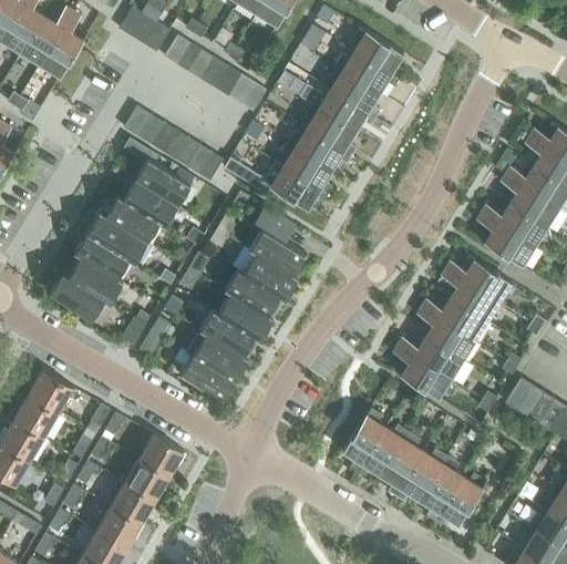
[(0,0),(0,40),(1,41),(26,0),(0,0)]
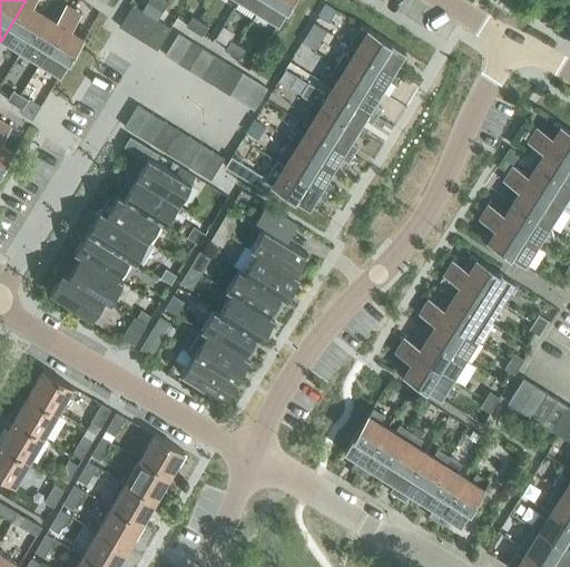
[(20,52),(42,16),(31,9),(37,0),(26,0),(1,41),(20,52)]
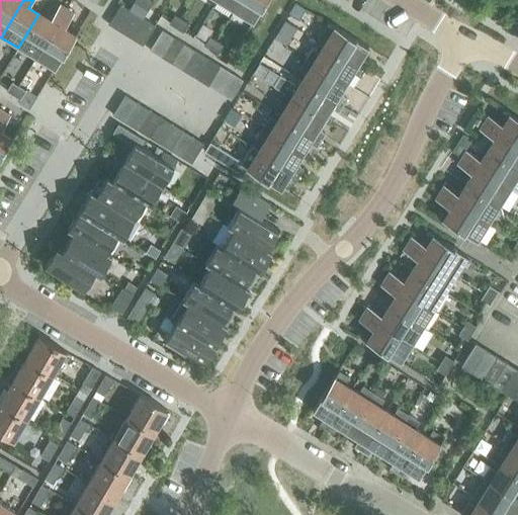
[(149,0),(144,0),(141,7),(148,11),(153,2),(149,0)]
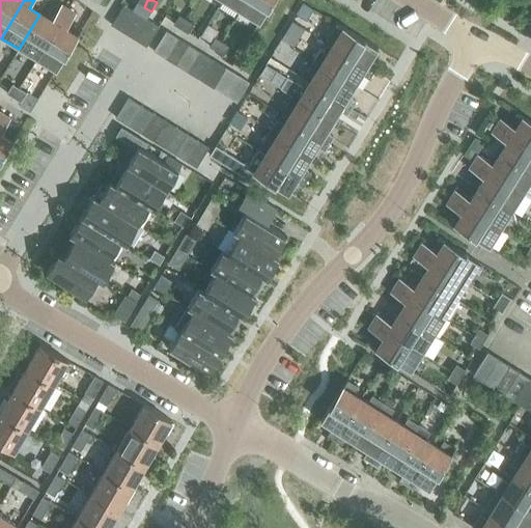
[(222,0),(222,1),(241,12),(248,0),(222,0)]
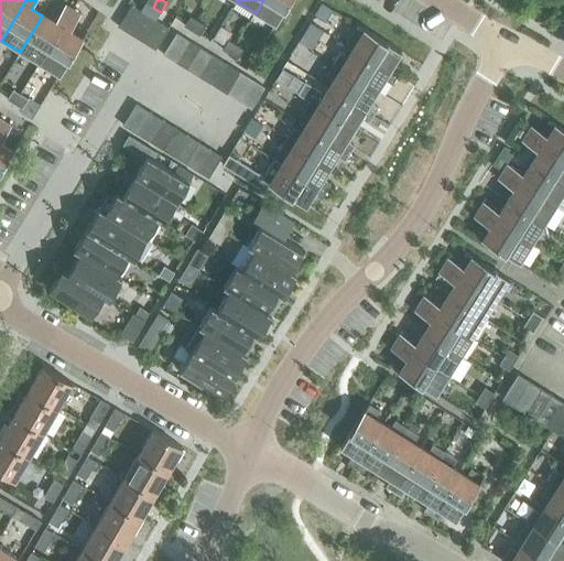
[(275,25),(291,0),(263,0),(256,13),(275,25)]
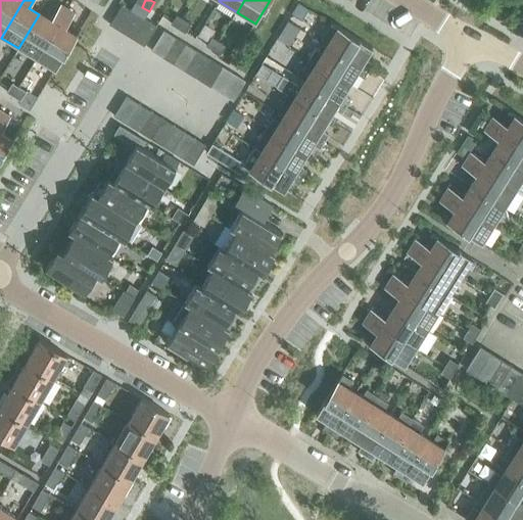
[(298,4),(292,15),(301,21),(308,10),(298,4)]
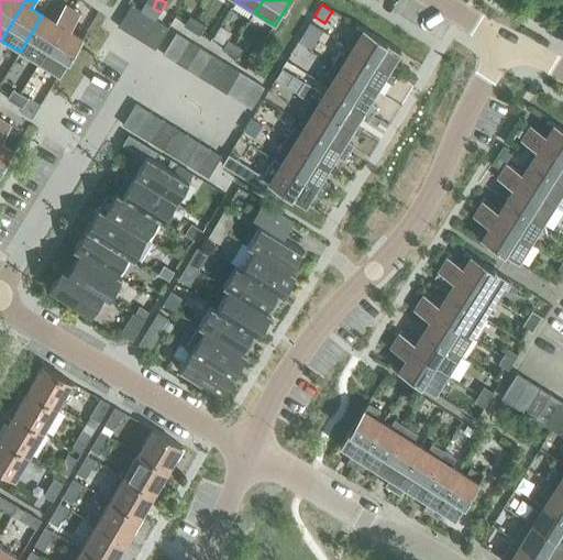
[(39,64),(58,76),(81,40),(69,33),(80,14),(65,6),(58,15),(66,20),(39,64)]
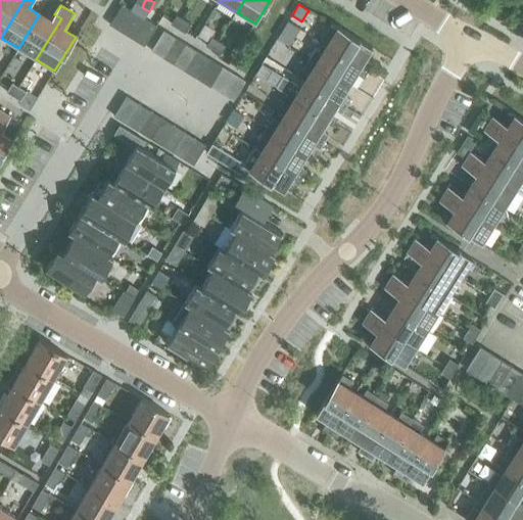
[(123,36),(135,15),(123,7),(109,28),(123,36)]
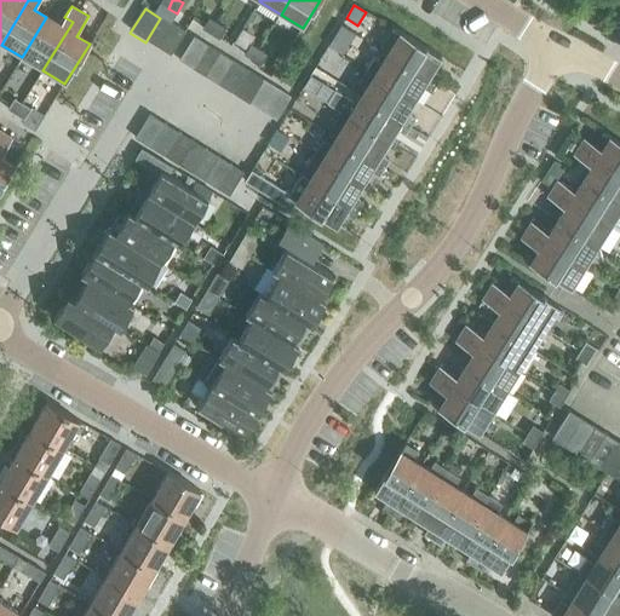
[(46,17),(22,57),(42,70),(73,22),(64,17),(59,26),(46,17)]
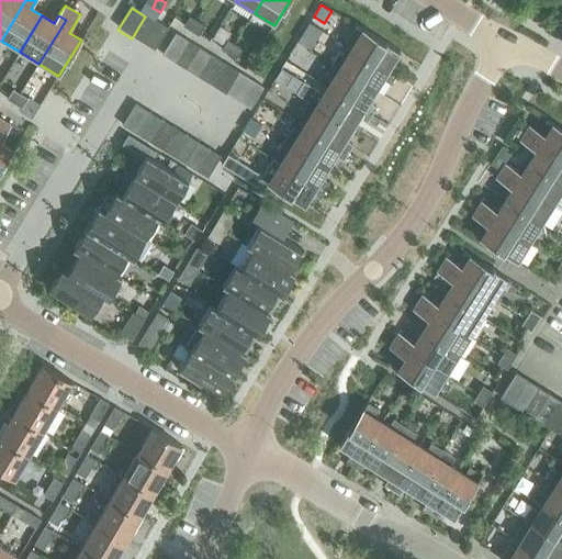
[(143,45),(156,23),(145,17),(132,38),(143,45)]
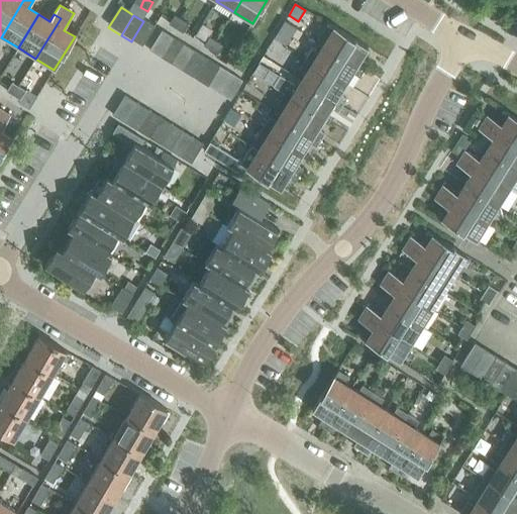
[(174,15),(168,24),(175,28),(181,19),(174,15)]
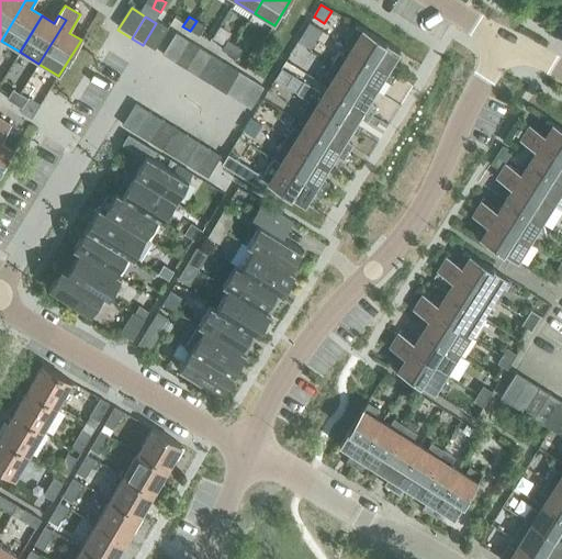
[(204,26),(197,21),(190,31),(198,35),(204,26)]
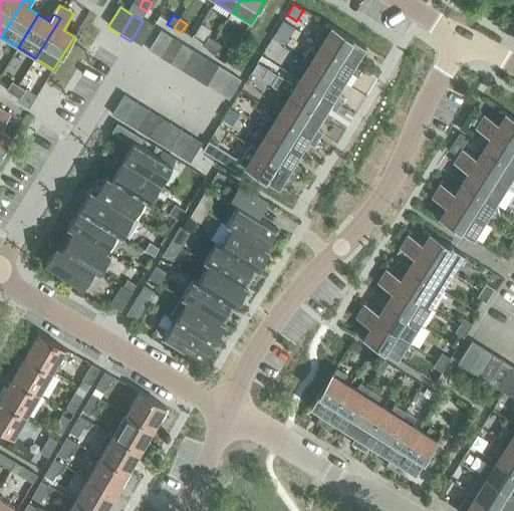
[(131,41),(142,47),(154,28),(143,21),(131,41)]
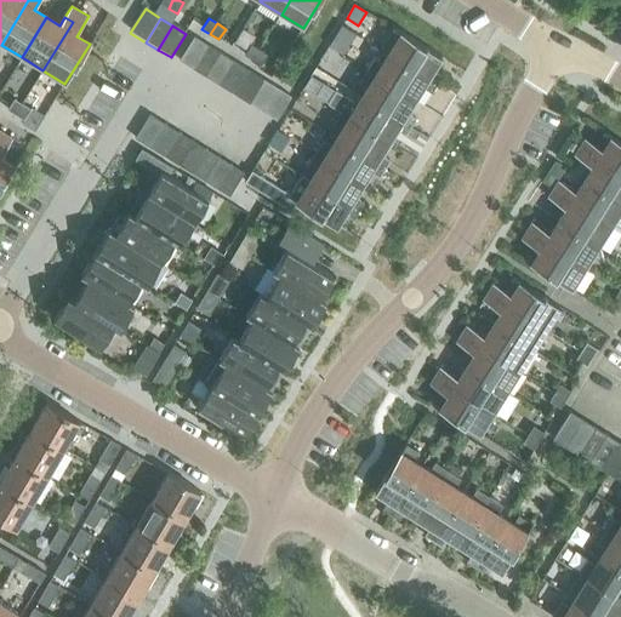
[(345,53),(355,33),(343,27),(332,47),(345,53)]
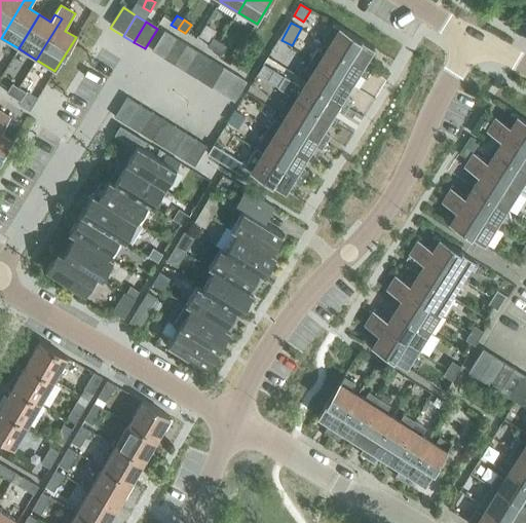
[(330,47),(371,73),(375,67),(368,63),(375,50),(334,25),(327,36),(334,40),(330,47)]
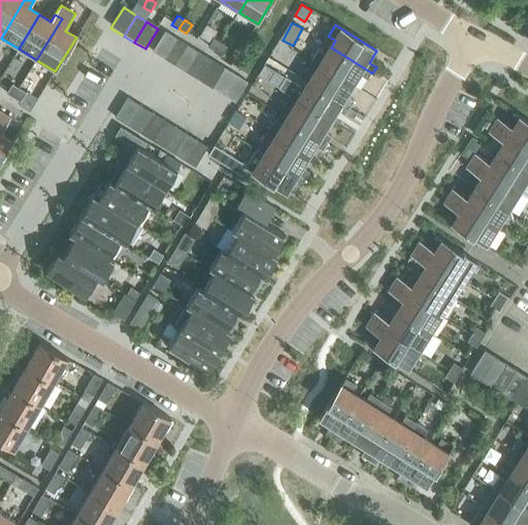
[(164,60),(176,39),(165,32),(152,53),(164,60)]
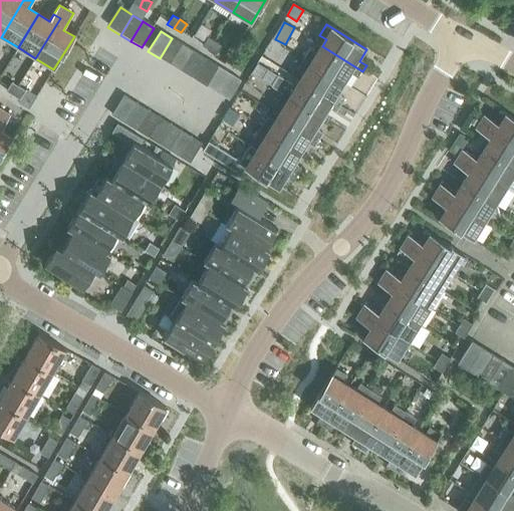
[(208,36),(202,45),(209,50),(215,41),(208,36)]
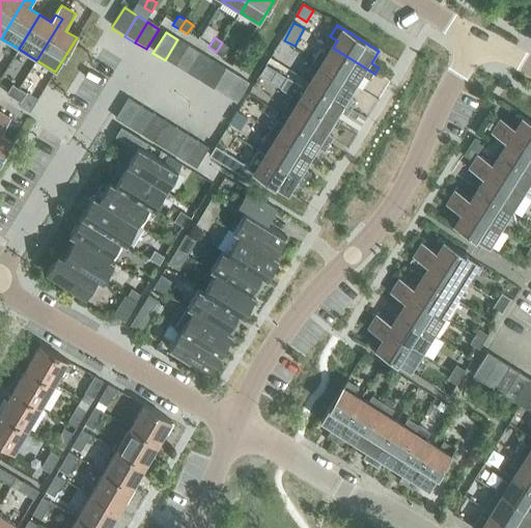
[(175,67),(189,47),(177,39),(165,60),(175,67)]
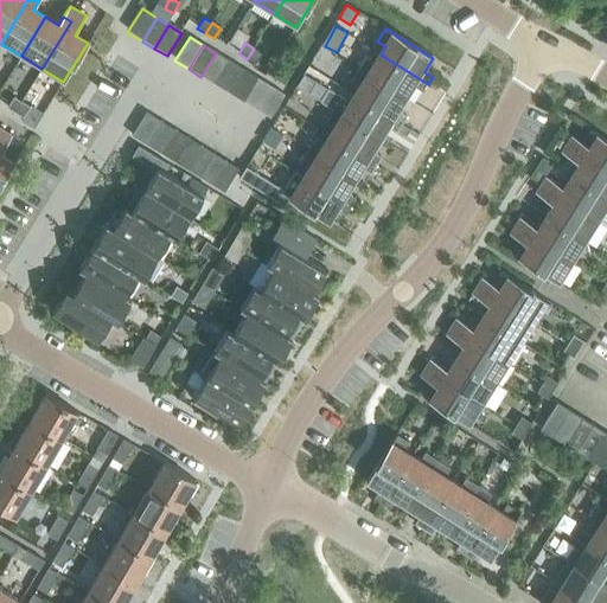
[(254,49),(247,59),(255,64),(261,53),(254,49)]
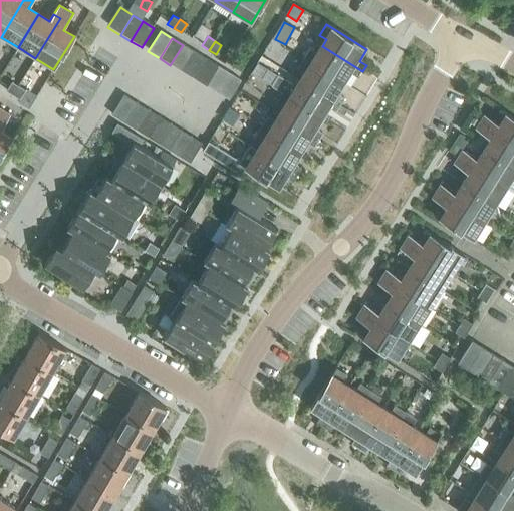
[(170,65),(181,72),(194,51),(183,45),(170,65)]
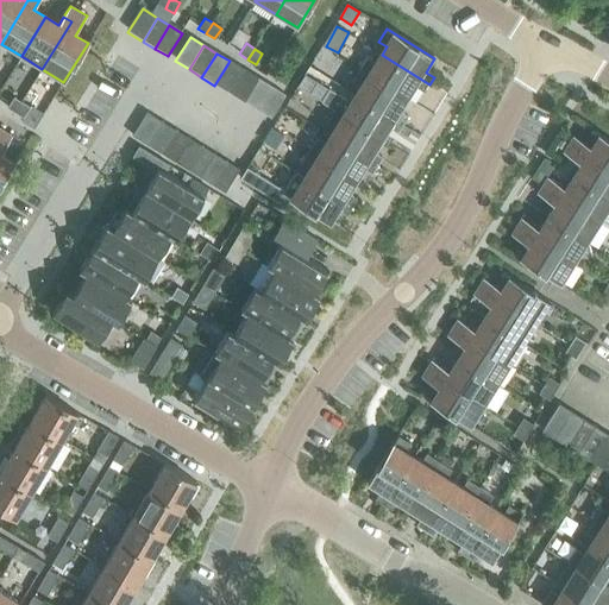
[(360,70),(408,100),(416,87),(425,92),(429,84),(382,55),(377,62),(369,57),(360,70)]
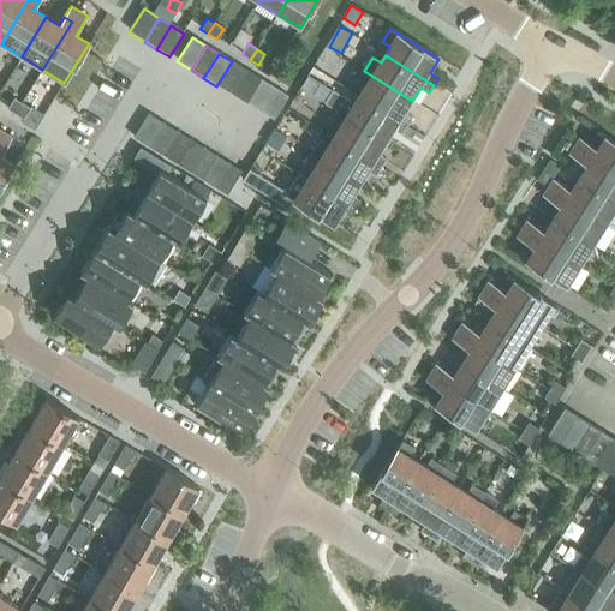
[(232,95),(248,71),(232,61),(216,87),(232,95)]
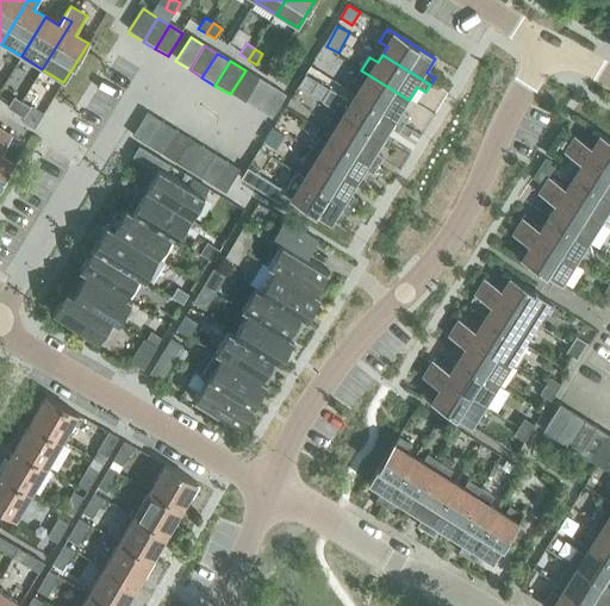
[(230,94),(247,105),(261,80),(246,70),(230,94)]
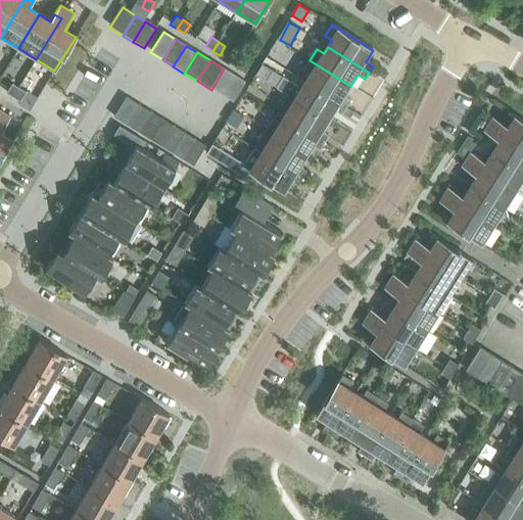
[(350,86),(310,60),(303,72),(311,76),(306,83),(347,108),(351,101),(344,96),(350,86)]
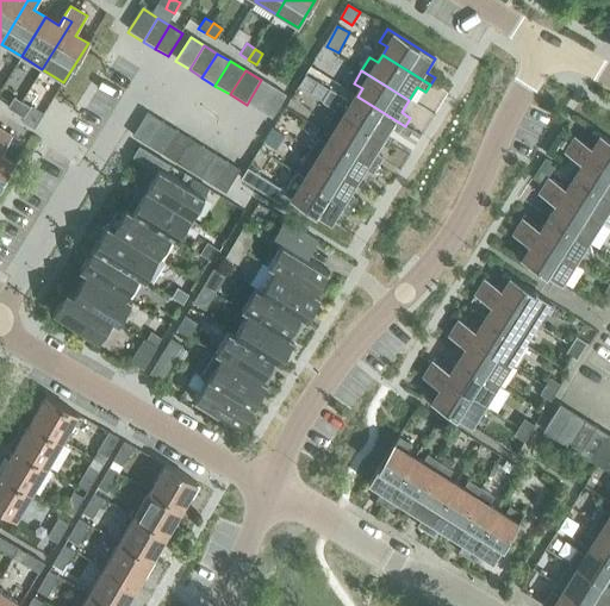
[(259,112),(274,88),(261,80),(247,105),(259,112)]
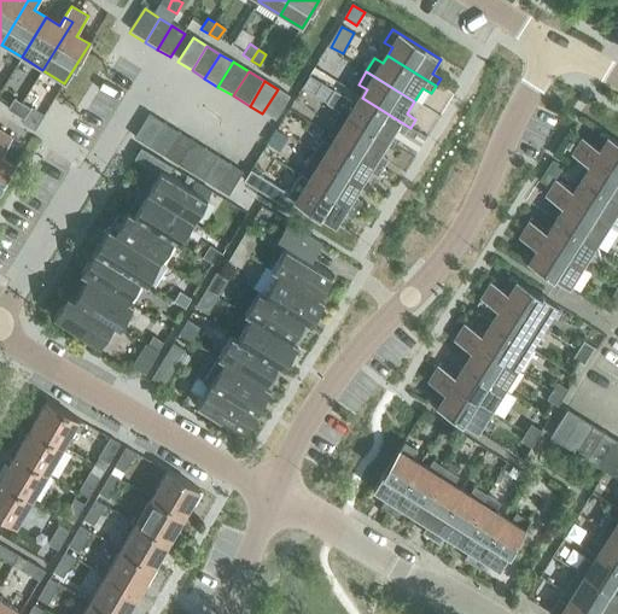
[(278,89),(262,113),(275,121),(290,97),(278,89)]
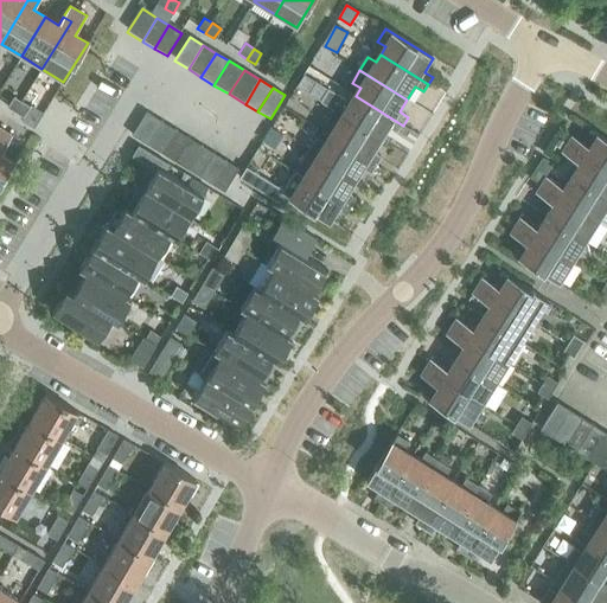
[(330,91),(323,103),(336,110),(382,140),(389,128),(398,133),(403,126),(356,96),(351,103),(330,91)]
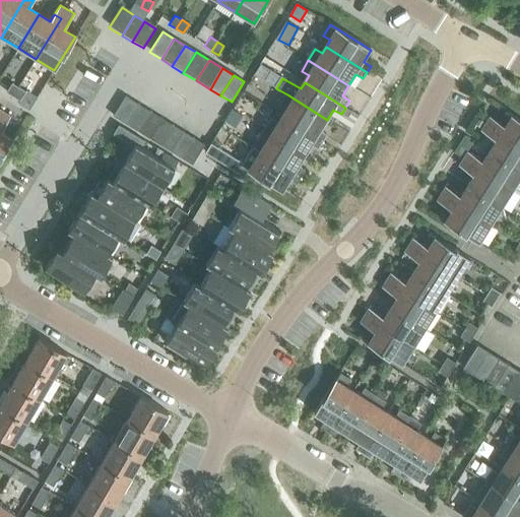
[(11,84),(6,93),(12,98),(18,88),(11,84)]
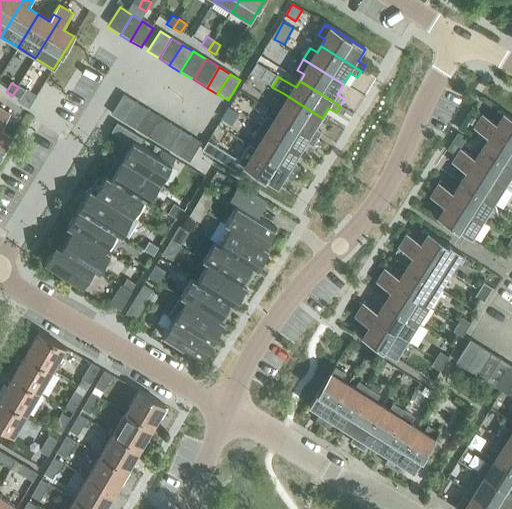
[(12,96),(19,100),(19,101),(25,91),(18,87),(12,96)]
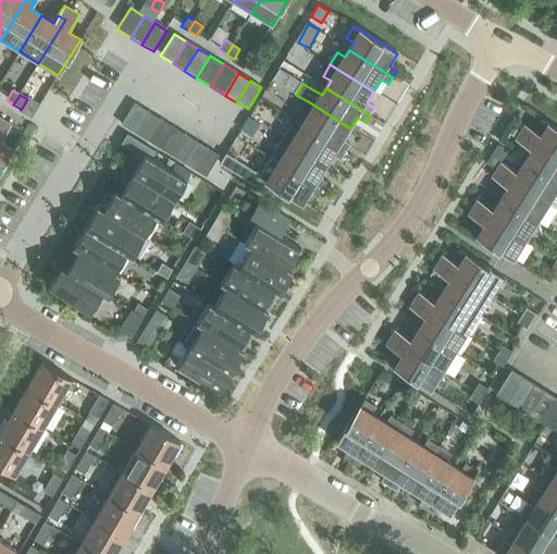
[(21,109),(19,113),(31,120),(34,114),(38,107),(27,99),(21,110),(21,109)]
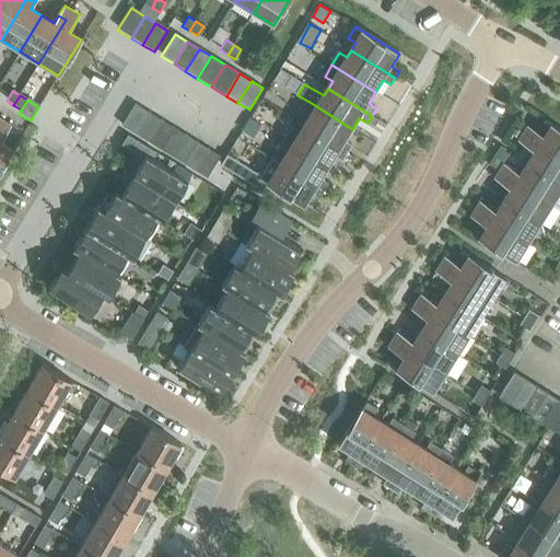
[(346,140),(352,129),(310,102),(302,114),(310,119),(305,127),(348,153),(353,146),(346,140)]
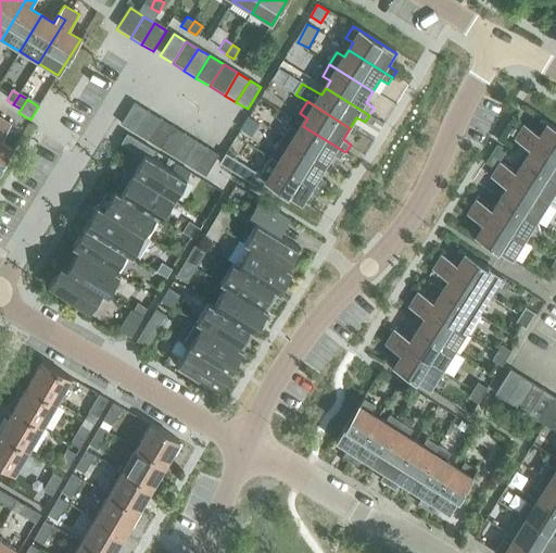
[(136,133),(149,112),(134,103),(122,124),(136,133)]
